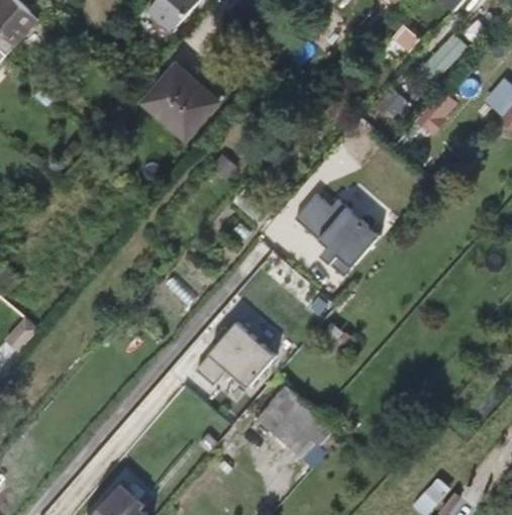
[(0,58),(4,54),(36,18),(15,0),(0,0),(0,58)]
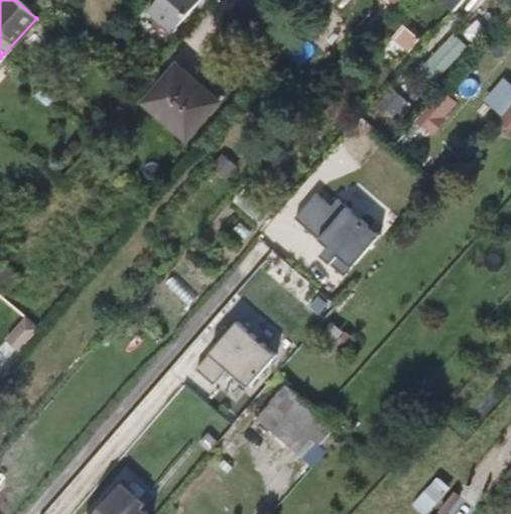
[(153,0),(145,10),(169,30),(197,0),(153,0)]
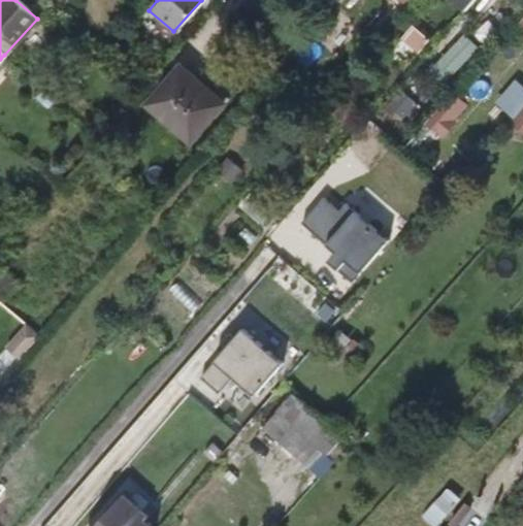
[(447,0),(461,12),(470,0),(447,0)]
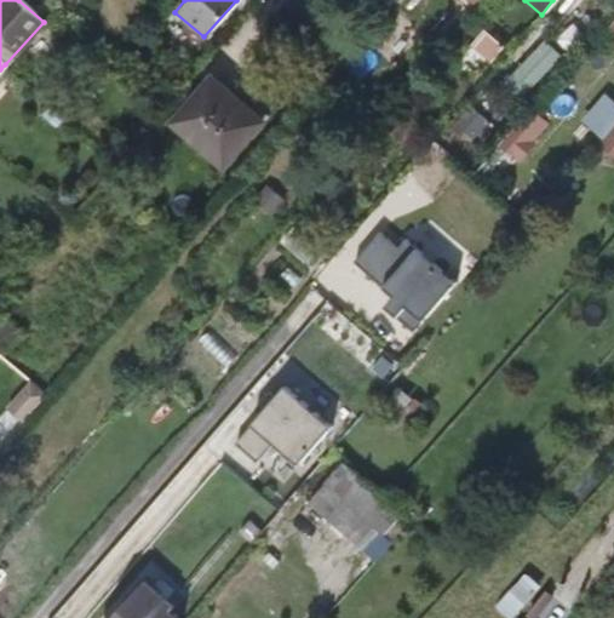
[(573,0),(534,46),(550,59),(597,6),(590,0),(573,0)]
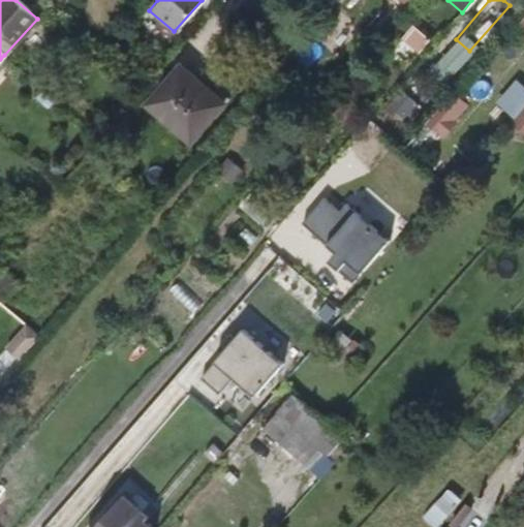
[(426,41),(409,27),(398,39),(413,54),(426,41)]
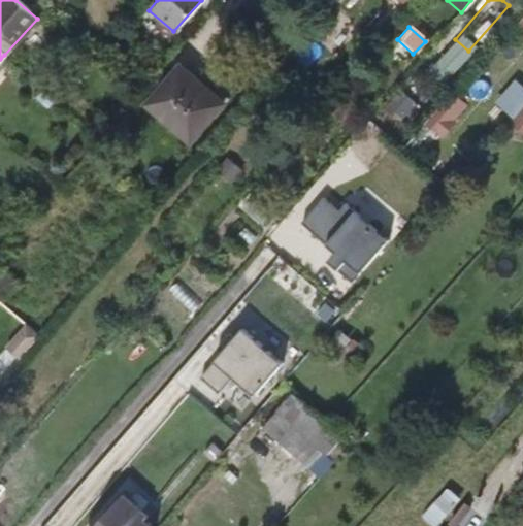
[(513,39),(502,31),(471,66),(482,75),(513,39)]
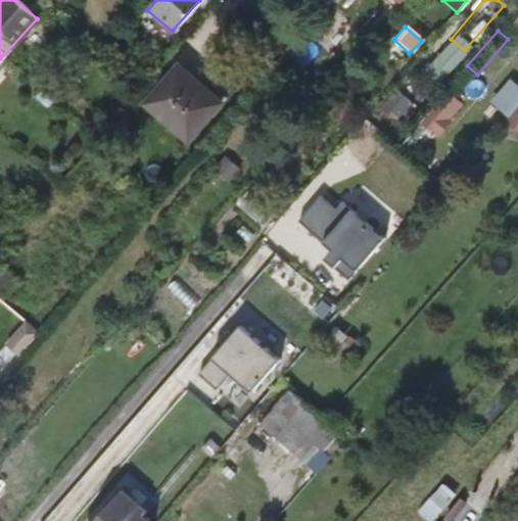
[(4,54),(0,58),(0,73),(2,75),(13,61),(4,54)]
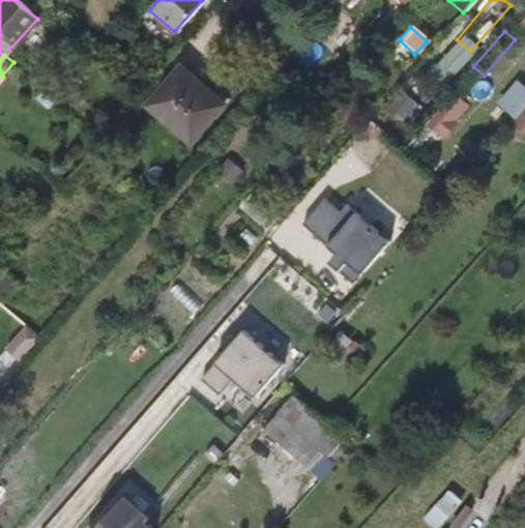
[(181,66),(149,104),(192,140),(225,103),(181,66)]
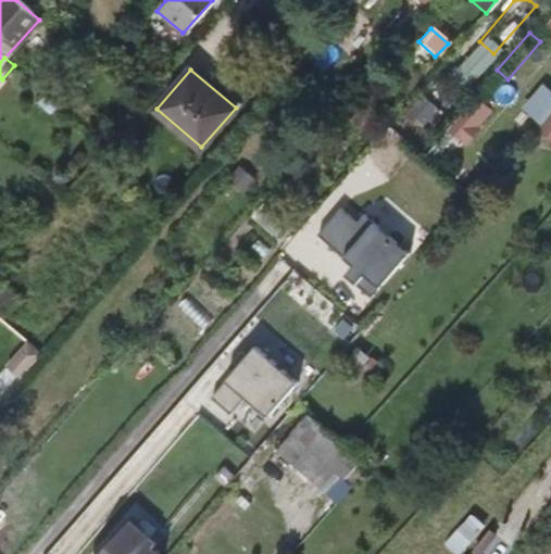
[(54,101),(44,91),(36,100),(47,110),(54,101)]
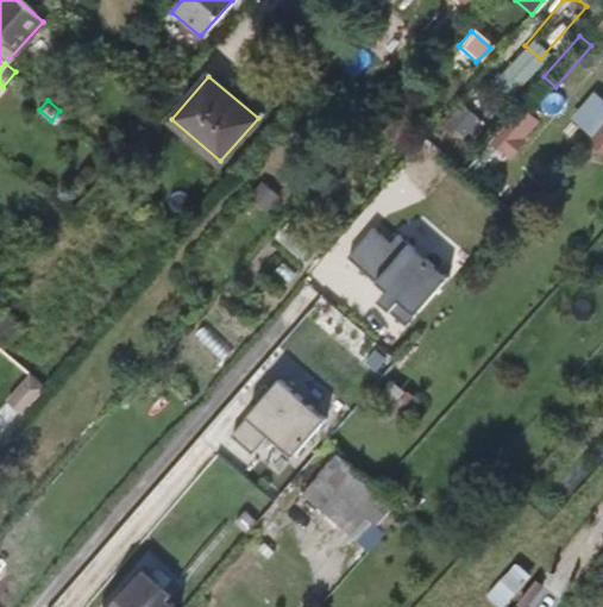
[(533,123),(517,110),(487,144),(506,161),(522,143),(517,139),(533,123)]
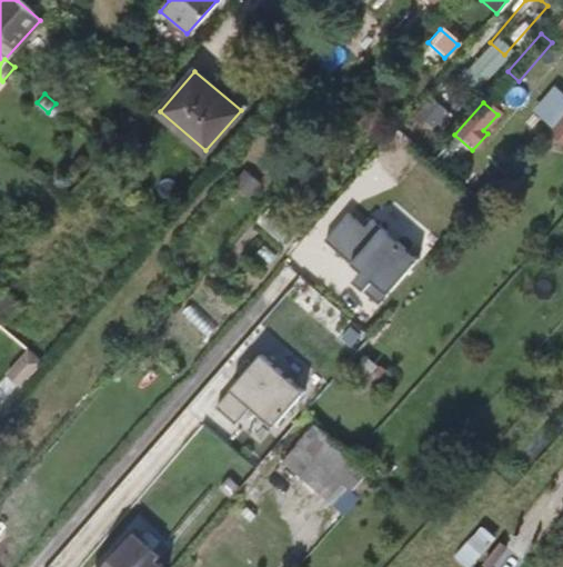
[(351,109),(344,118),(357,128),(364,120),(351,109)]
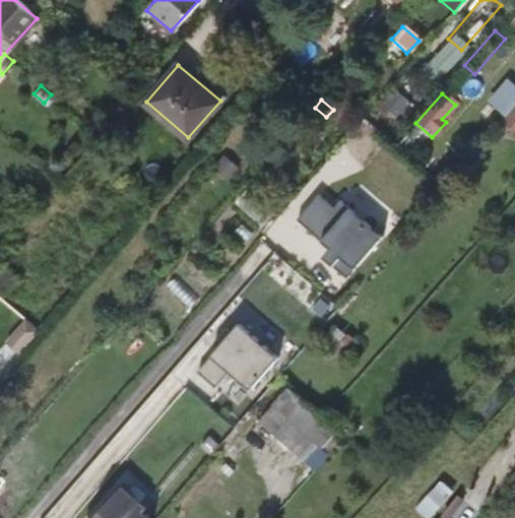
[(246,191),(235,205),(254,221),(265,207),(246,191)]
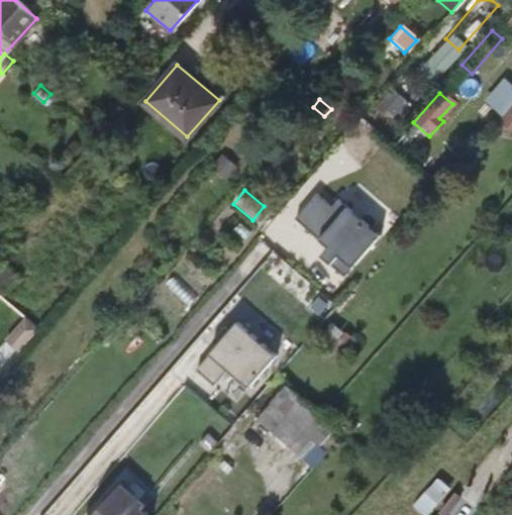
[(315,192),(293,217),(326,246),(319,254),(343,276),(379,234),(337,198),(330,205),(315,192)]
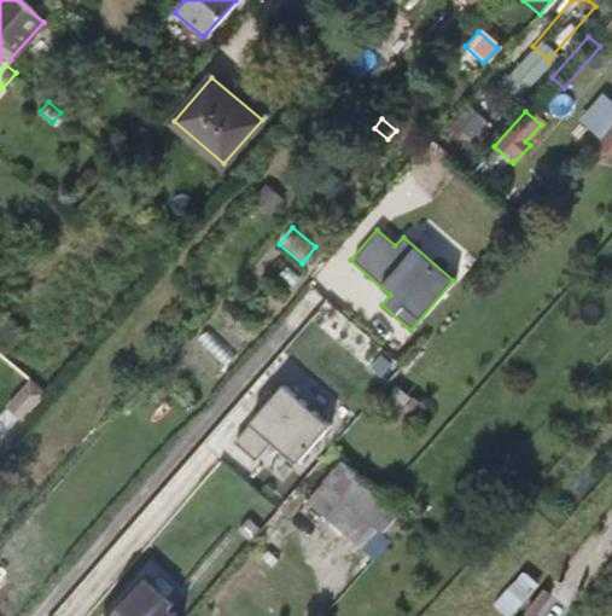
[(199,383),(232,347),(205,324),(173,360),(199,383)]
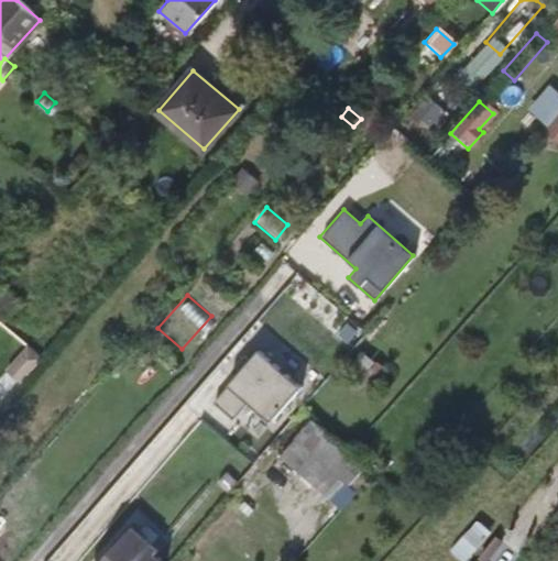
[(19,385),(41,360),(26,348),(4,373),(19,385)]
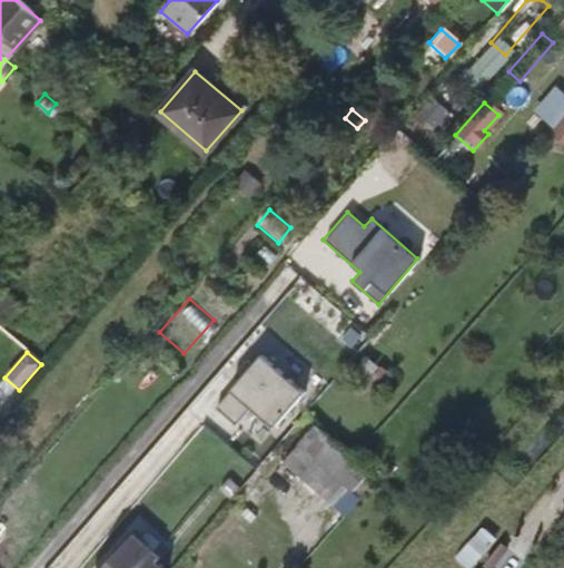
[(237,382),(215,408),(235,424),(249,408),(273,428),(304,391),(260,354),(254,362),(248,358),(231,376),(237,382)]
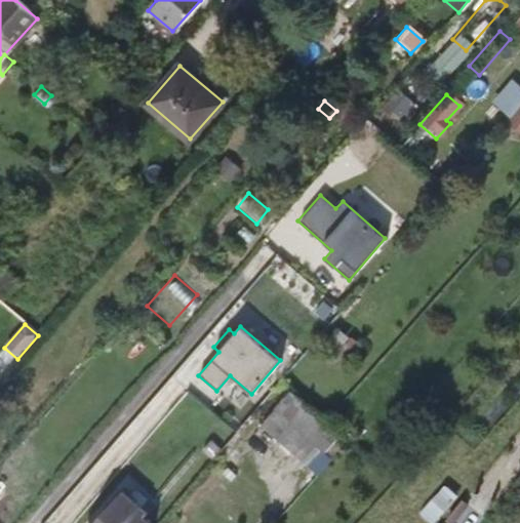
[(288,394),(260,426),(306,466),(298,474),(308,482),(338,447),(331,440),(335,436),(288,394)]
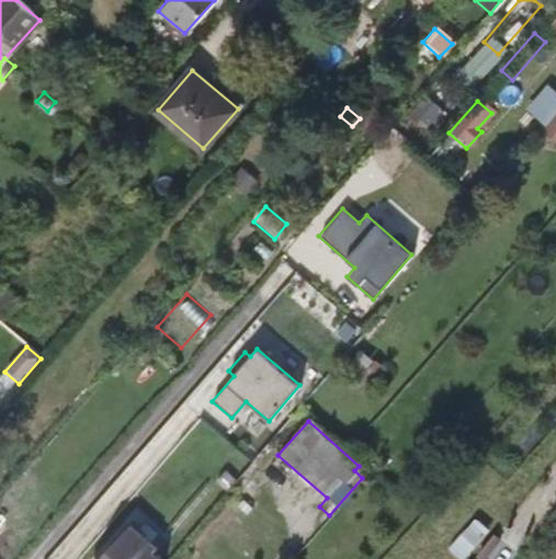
[(240,499),(236,505),(246,514),(251,508),(240,499)]
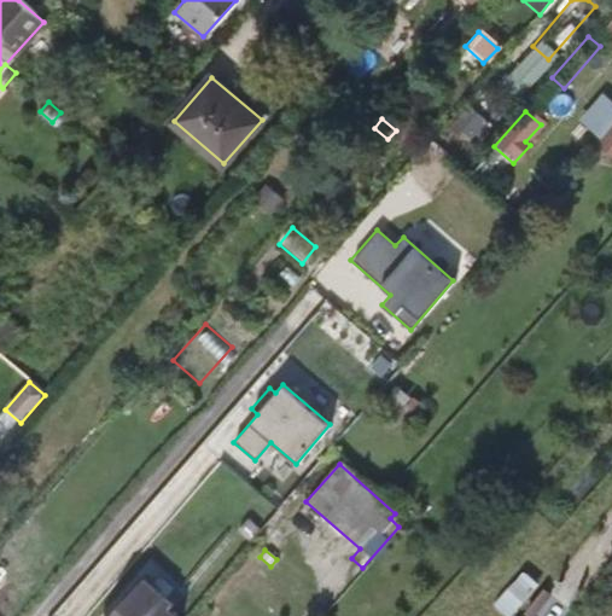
[(532,583),(522,573),(500,597),(511,606),(532,583)]
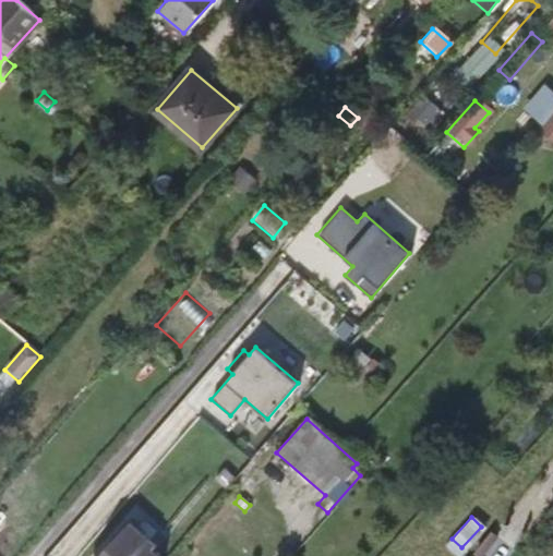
[(161,555),(154,550),(157,544),(131,522),(100,555),(161,555)]
